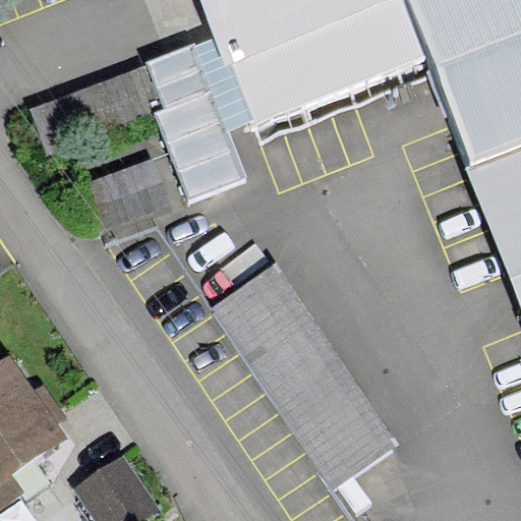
[(520,0),(204,0),(218,34),(254,121),(261,141),(428,74),(520,304),(520,0)]
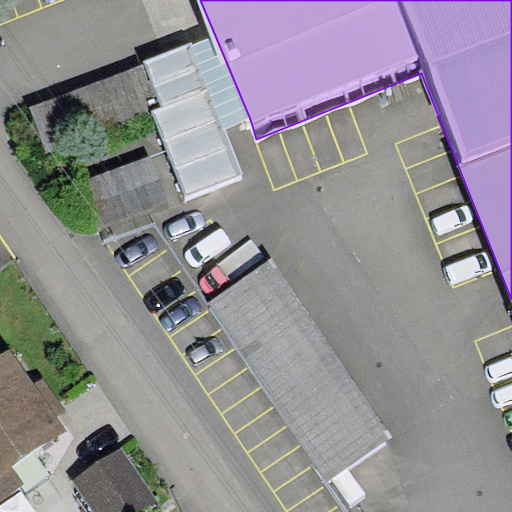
[(191,43),(226,129),(250,119),(214,33),(191,43)]
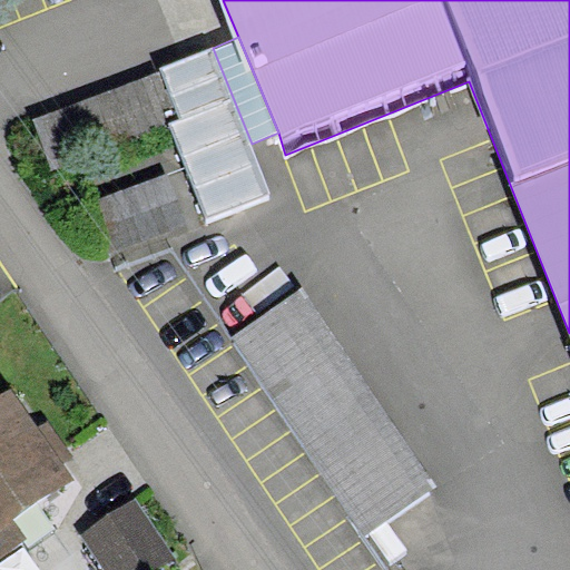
[(208,215),(271,189),(252,144),(213,48),(163,68),(183,119),(172,124),(208,215)]
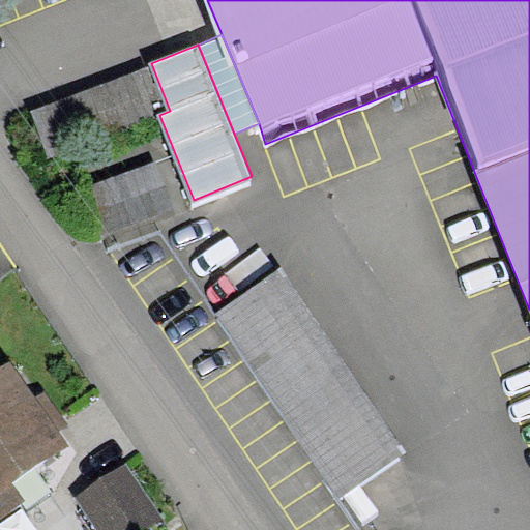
[(121,225),(176,216),(170,179),(116,186),(121,225)]
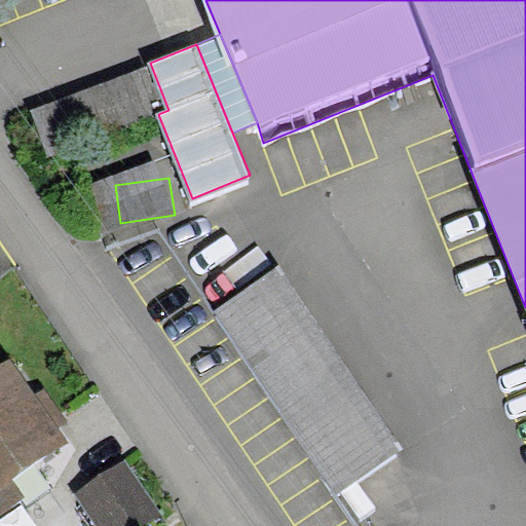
[(266,283),(211,320),(330,497),(385,461),(266,283)]
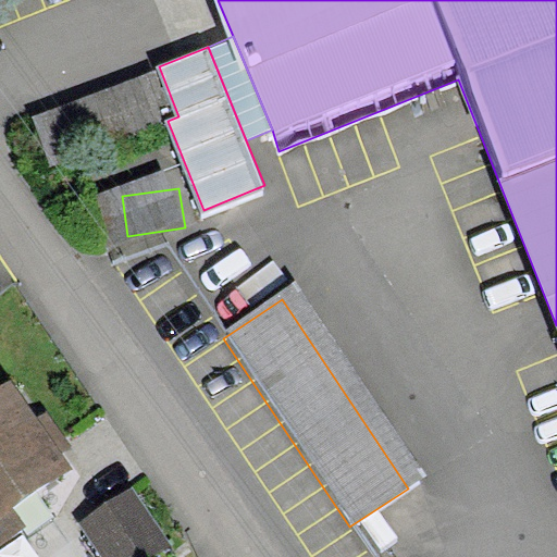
[(10,385),(0,392),(0,553),(51,517),(36,496),(72,470),(62,457),(70,452),(48,421),(40,426),(10,385)]
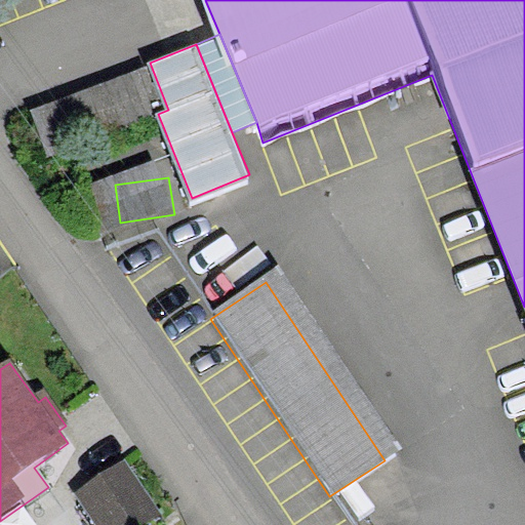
[(139,524),(161,511),(127,459),(74,494),(94,524),(139,524)]
